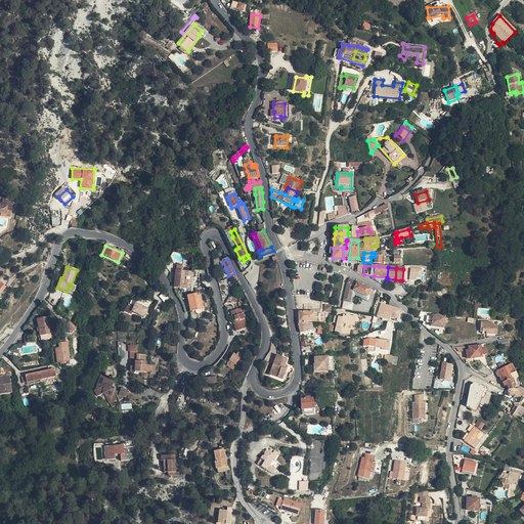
[(180,286),(179,288),(187,289),(187,285),(187,284),(185,284),(185,281),(184,281),(184,272),(182,272),(180,272),(180,286)]
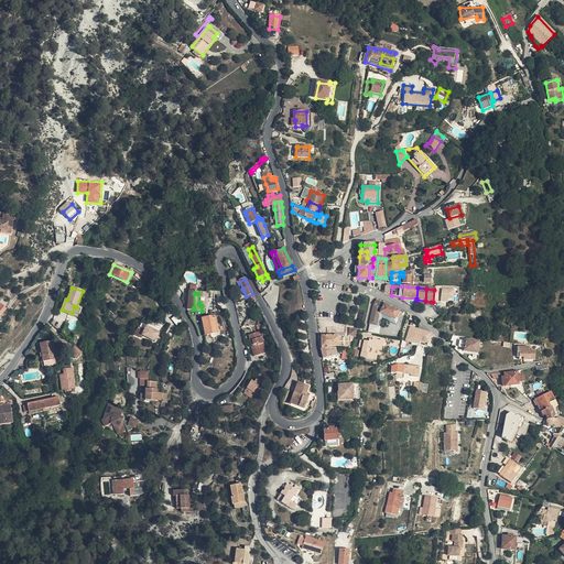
[(399,312),(376,301),(373,304),(369,325),(376,326),(379,313),(394,321),(399,312)]
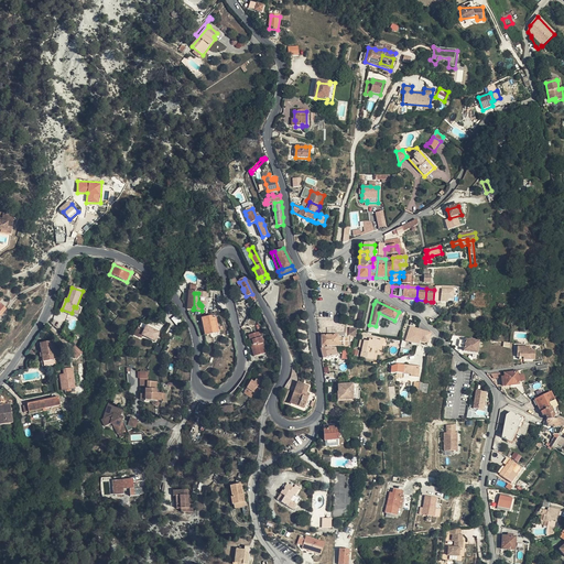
[(208,318),(207,315),(202,316),(205,335),(218,333),(216,318),(212,320),(212,317),(208,318)]
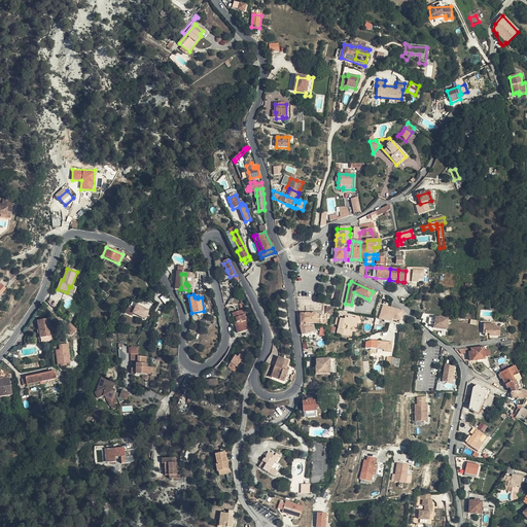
[(166,305),(170,301),(165,295),(162,299),(166,305)]
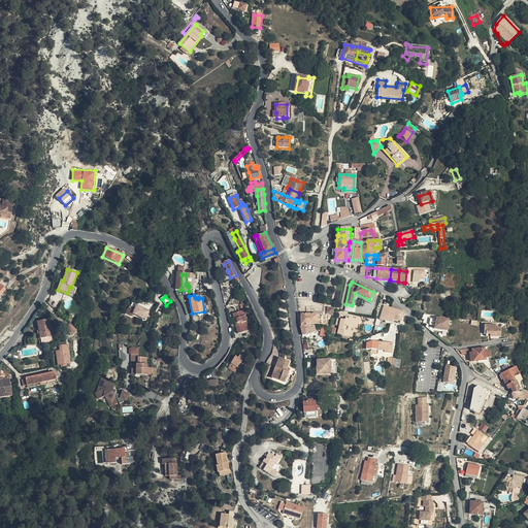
[(136,309),(130,307),(127,315),(132,317),(133,315),(145,320),(149,312),(137,307),(136,309)]
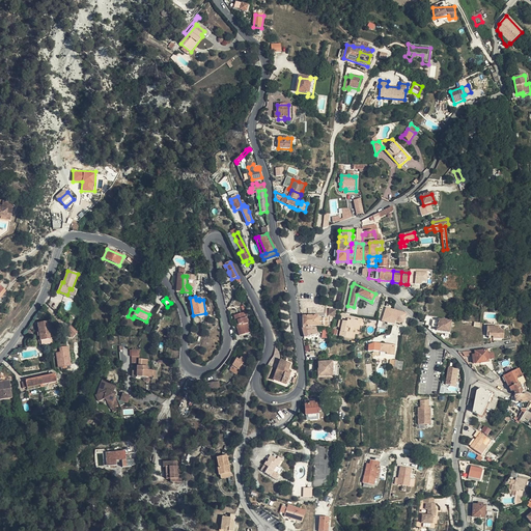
[(240,331),(238,331),(240,336),(251,333),(245,313),(235,315),(239,325),(238,326),(240,331)]
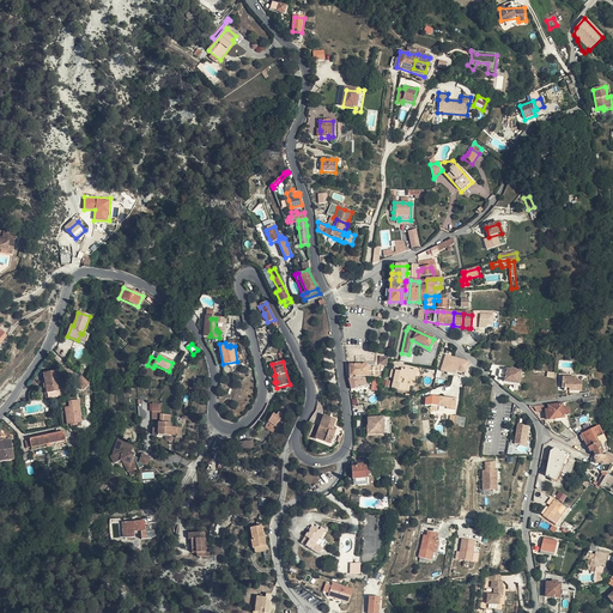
[(369,377),(368,365),(349,365),(349,377),(369,377)]
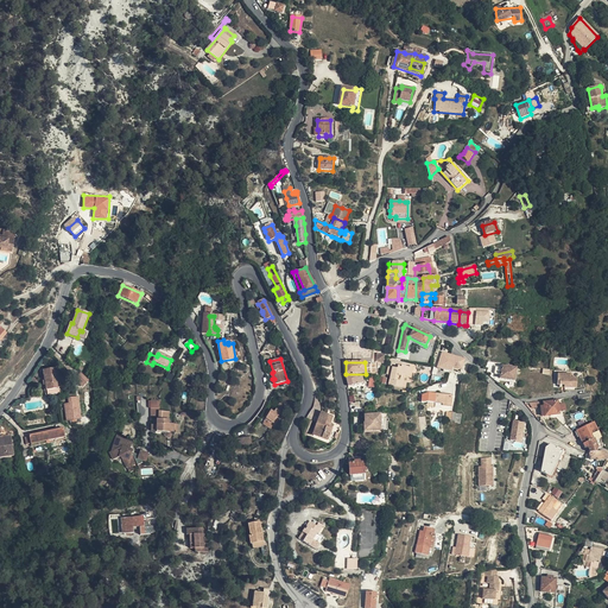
[(377,374),(378,362),(375,362),(365,362),(366,374),(377,374)]
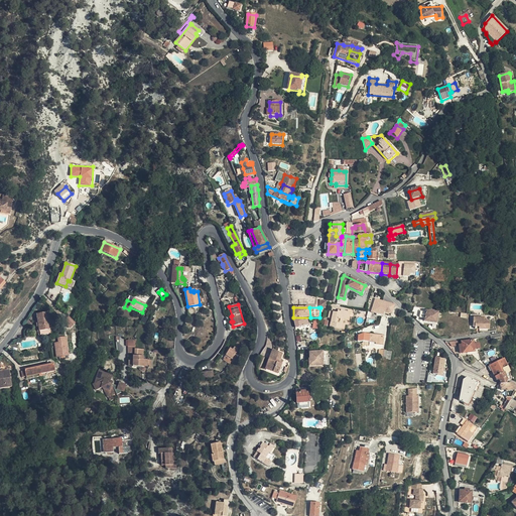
[(346,320),(348,311),(341,310),(341,312),(338,311),(338,312),(330,311),(329,317),(332,318),(331,327),(345,330),(346,325),(343,325),(344,320),(346,320)]
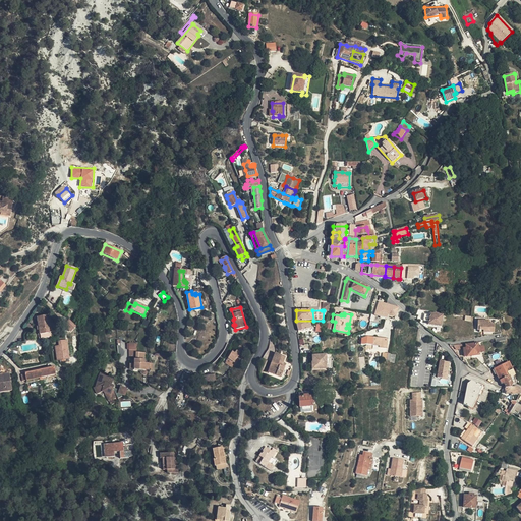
[(430,315),(424,315),(424,320),(429,321),(429,324),(441,326),(442,316),(439,316),(439,315),(435,314),(435,315),(430,314),(430,315)]
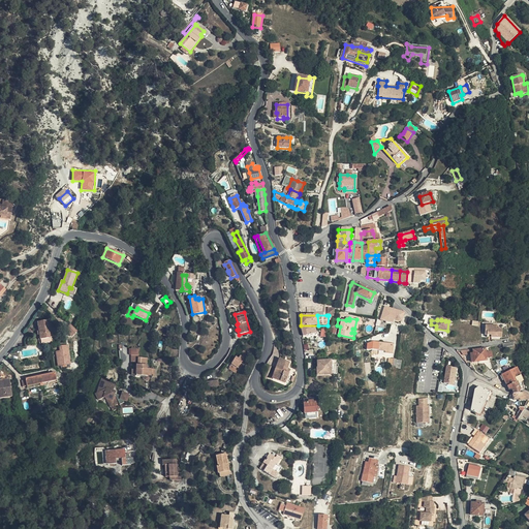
[(50,321),(38,322),(41,343),(53,342),(50,321)]
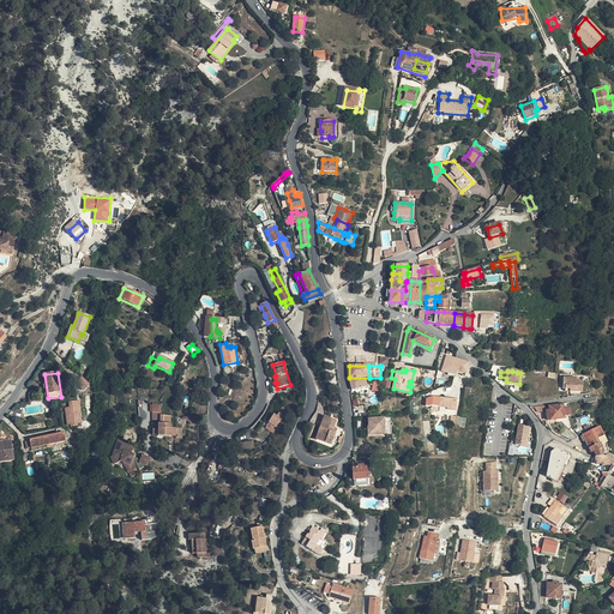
[(76,383),(83,391),(90,384),(83,375),(76,383)]
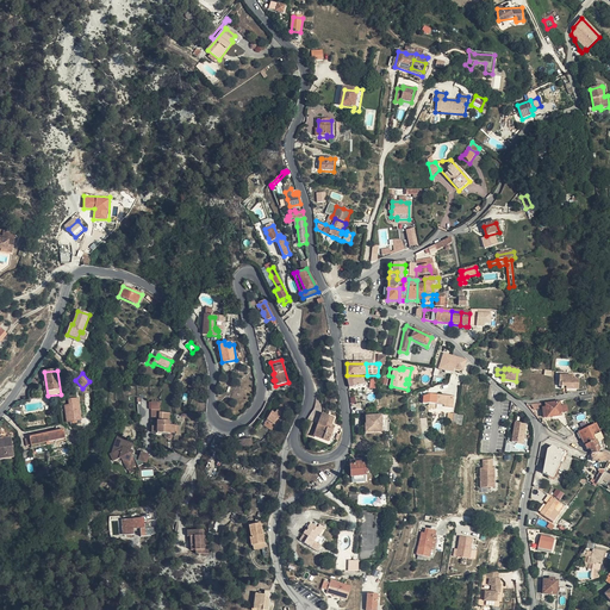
[(490,390),(491,385),(470,373),(468,377),(490,390)]
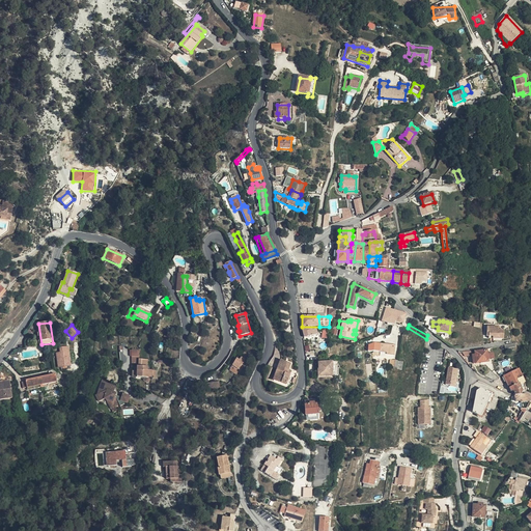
[(310,327),(302,329),(304,338),(317,334),(315,328),(310,329),(310,327)]
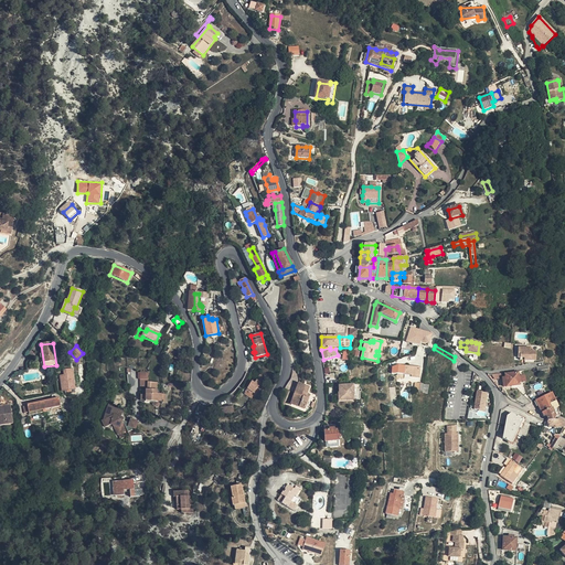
[(524,359),(524,361),(535,362),(536,352),(530,352),(531,349),(519,348),(518,359),(520,359),(524,359)]
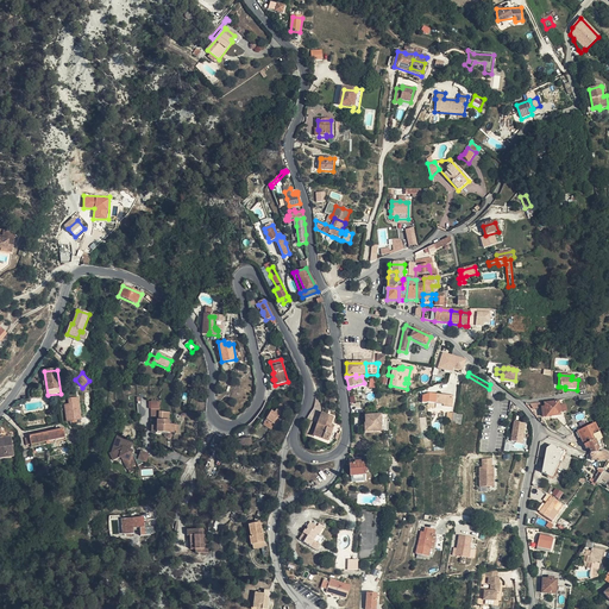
[(453,396),(429,394),(428,401),(435,402),(435,405),(444,405),(444,407),(452,407),(453,396)]
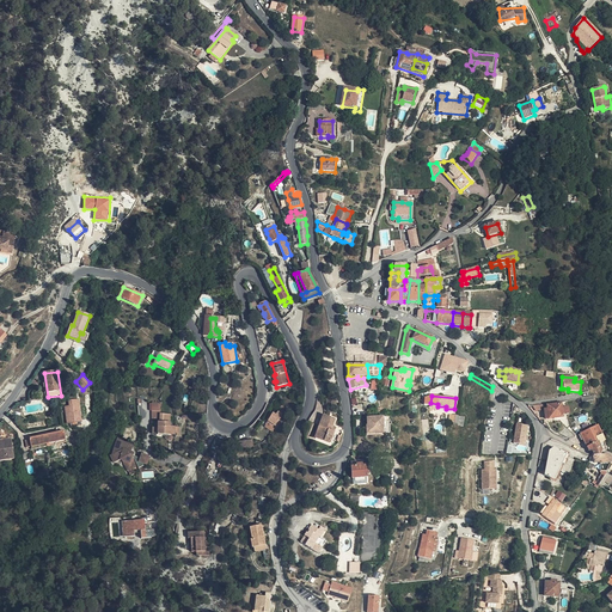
[(556,418),(554,404),(544,405),(545,420),(556,418)]
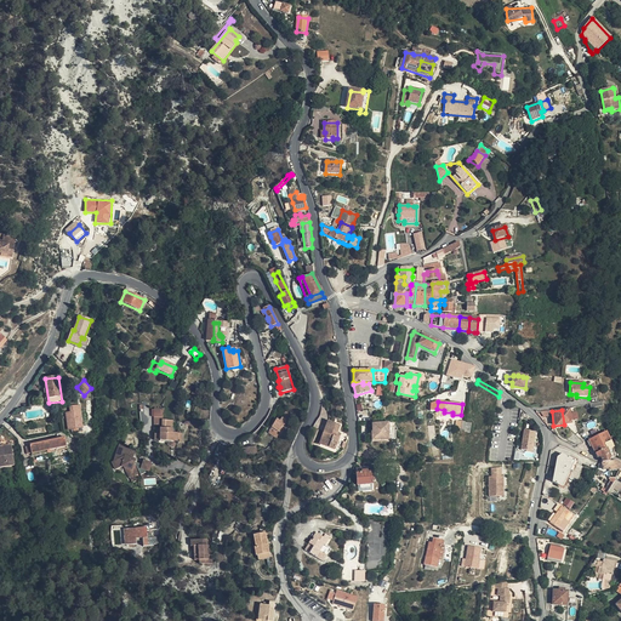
[(154,428),(155,428),(160,428),(172,428),(172,421),(163,421),(163,411),(154,411),(154,428)]
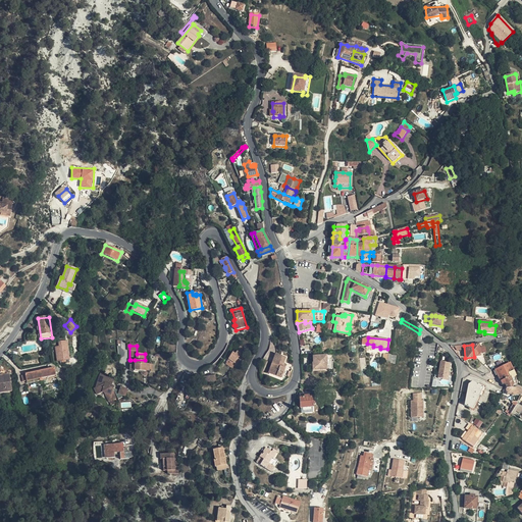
[(66,347),(61,348),(56,348),(58,362),(61,361),(61,364),(69,363),(66,347)]
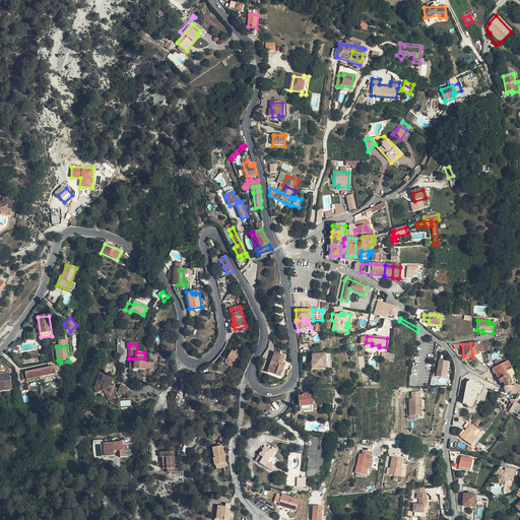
[(229,358),(236,363),(245,348),(241,345),(237,350),(235,353),(232,351),(229,358)]
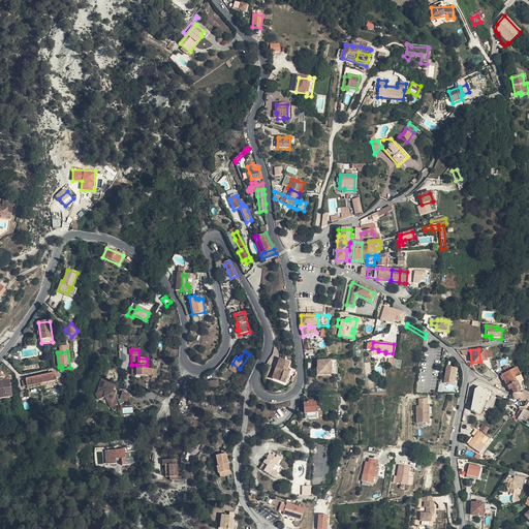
[(285,383),(289,373),(286,372),(287,369),(289,363),(280,359),(273,378),(285,383)]
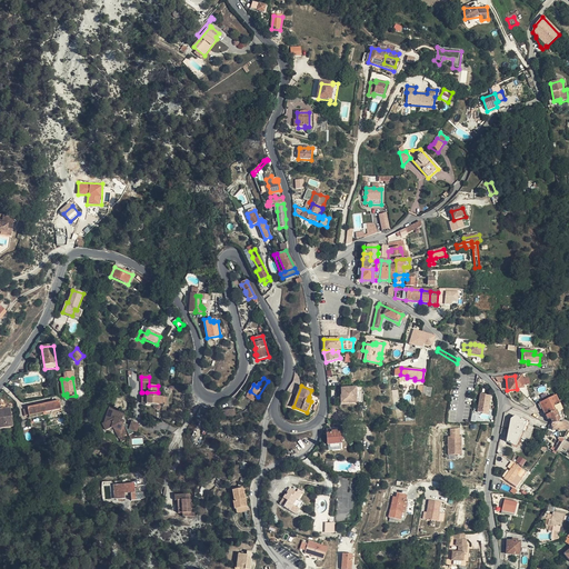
[(356,389),(342,389),(342,396),(341,396),(341,403),(356,402),(356,399),(356,389)]
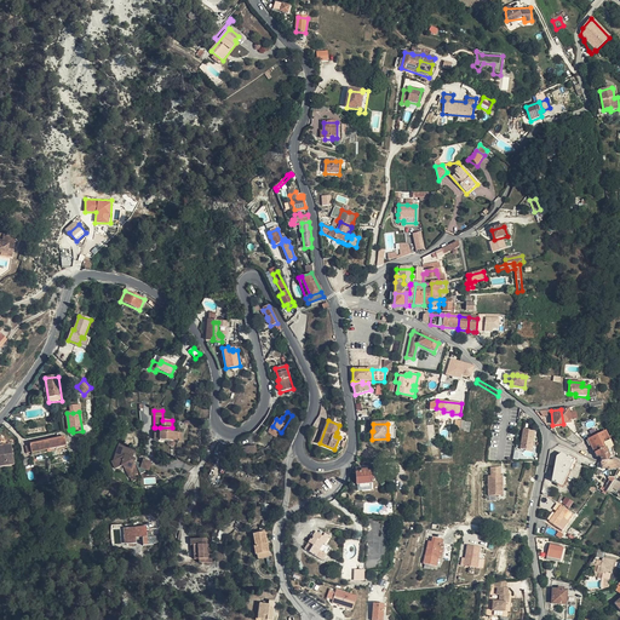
[(279,438),(281,432),(273,426),(268,432),(279,438)]
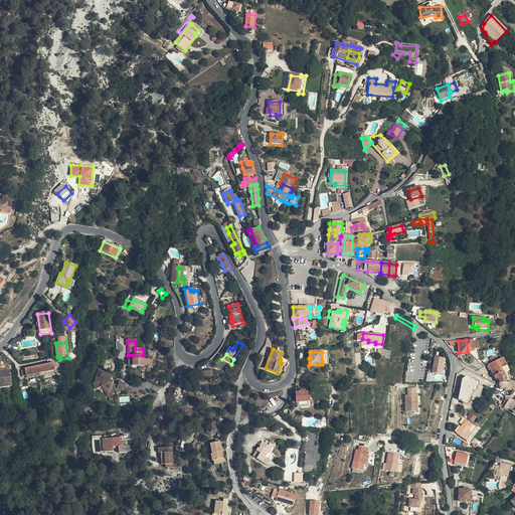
[(437,372),(442,373),(444,360),(439,359),(439,358),(436,357),(433,373),(437,374),(437,372)]
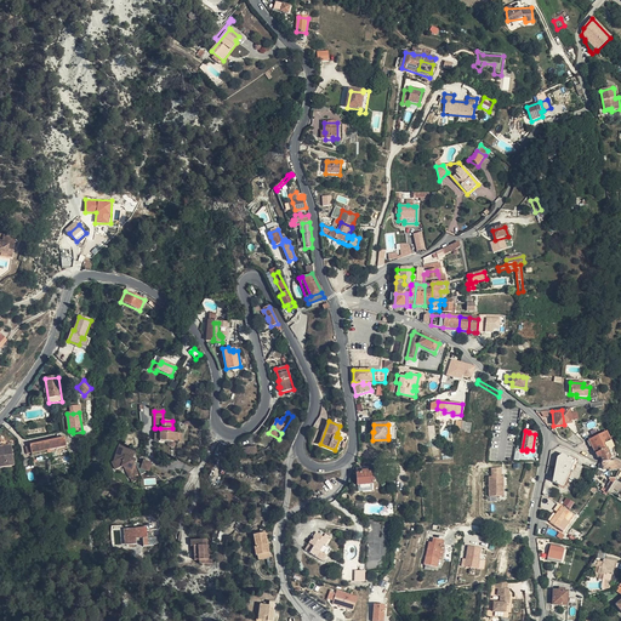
[(588,442),(592,446),(610,438),(608,432),(588,442)]
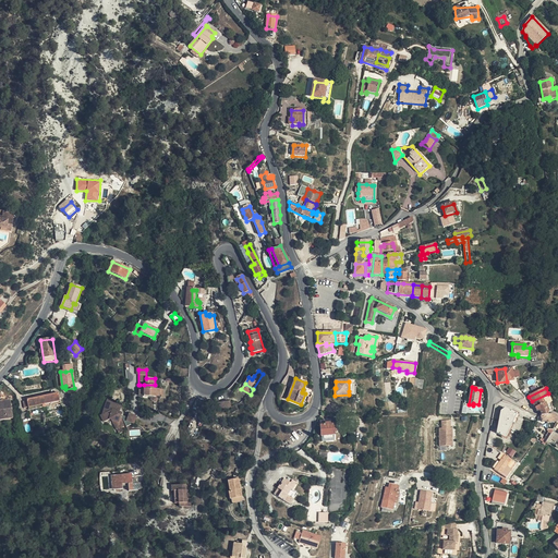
[(510,396),(520,401),(524,398),(518,391),(517,389),(510,396)]
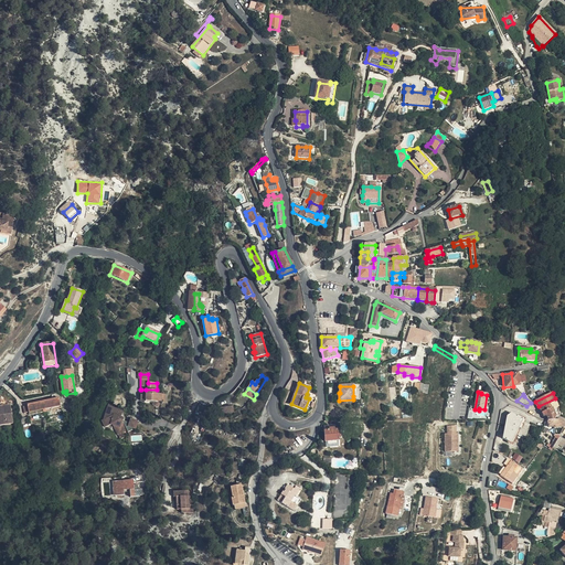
[(59,398),(43,402),(45,412),(53,411),(53,407),(61,406),(59,398)]
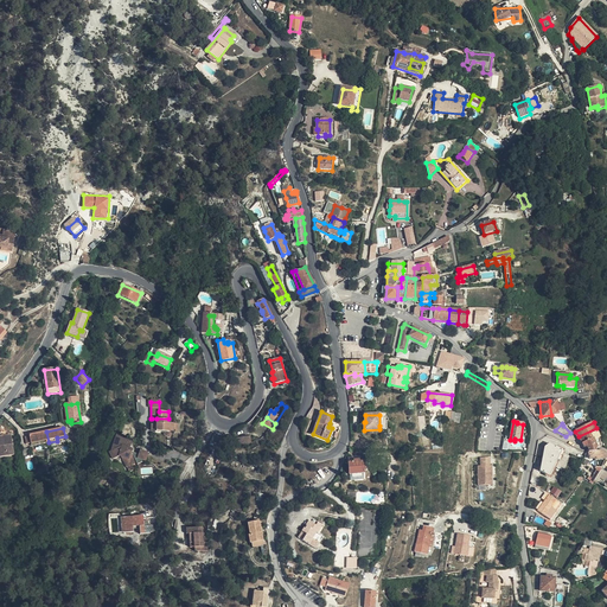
[(579,436),(582,443),(587,442),(592,440),(590,436),(598,433),(599,433),(596,428),(579,436)]
